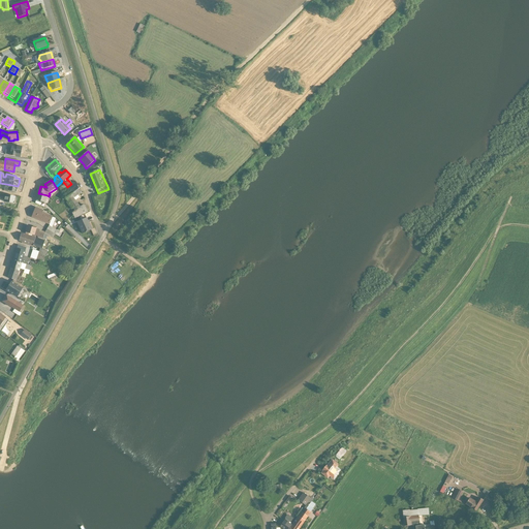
[(78,185),(75,182),(71,184),(67,187),(61,192),(67,201),(66,203),(68,206),(76,201),(75,200),(80,197),(78,195),(82,192),(76,186),(78,185)]
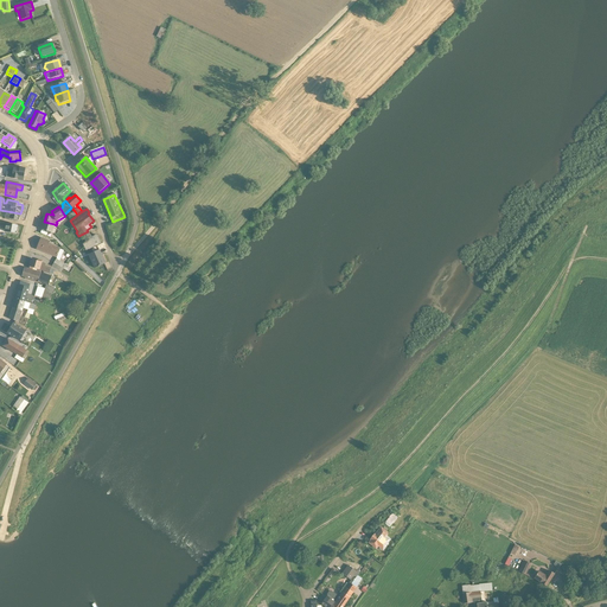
[(2,210),(0,217),(5,217),(5,219),(12,221),(13,221),(19,221),(19,218),(20,213),(2,210)]
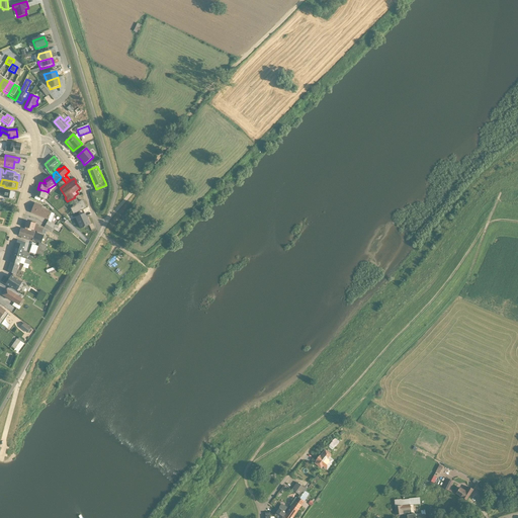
[(44,200),(47,191),(37,189),(35,196),(38,197),(38,198),(44,200)]
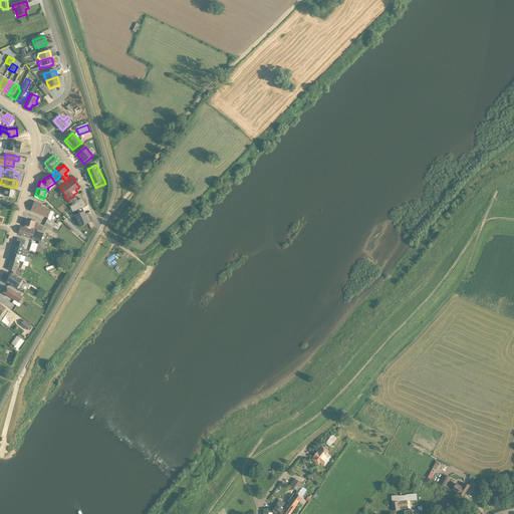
[(0,196),(4,197),(14,199),(15,191),(0,189),(0,196)]
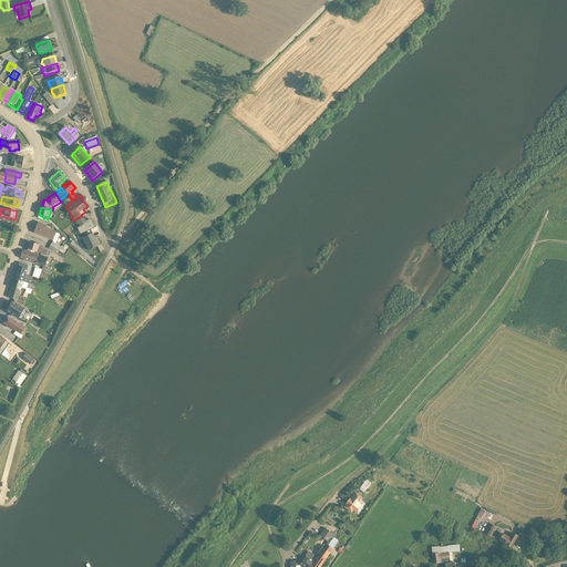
[(78,228),(80,235),(94,228),(90,219),(85,222),(82,216),(73,220),(76,225),(78,224),(80,226),(78,228)]
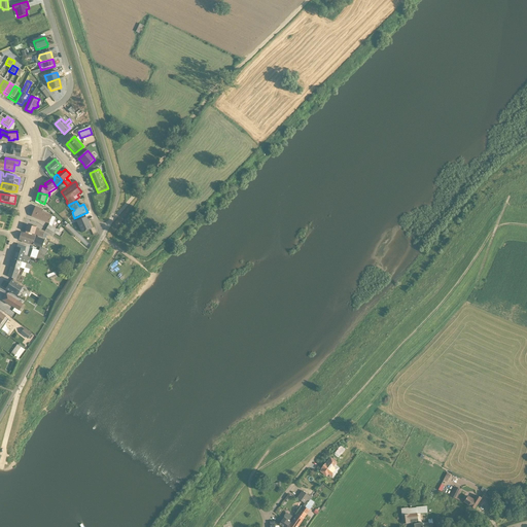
[(43,210),(35,207),(32,216),(48,223),(49,225),(51,226),(55,218),(51,216),(53,215),(42,211),(43,210)]
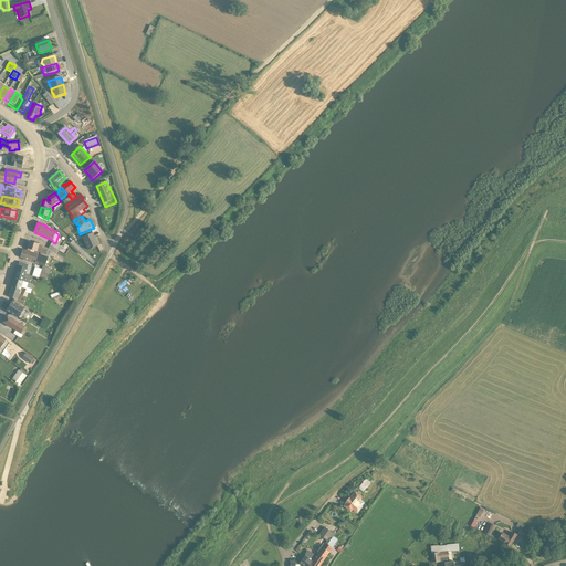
[(92,234),(83,238),(87,250),(97,245),(92,234)]
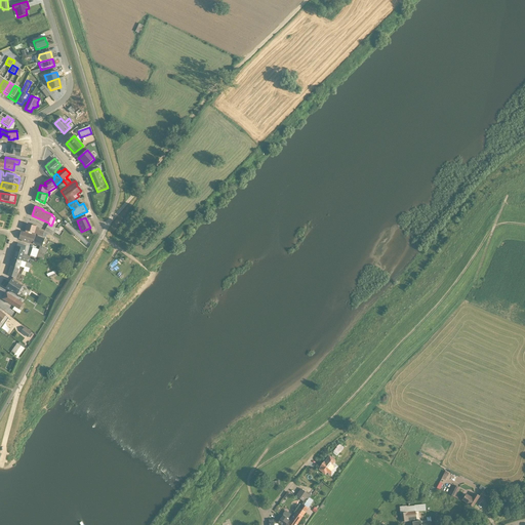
[(32,226),(27,225),(25,231),(35,234),(35,237),(45,239),(46,235),(50,236),(51,235),(44,231),(39,229),(36,228),(37,226),(32,225),(32,226)]
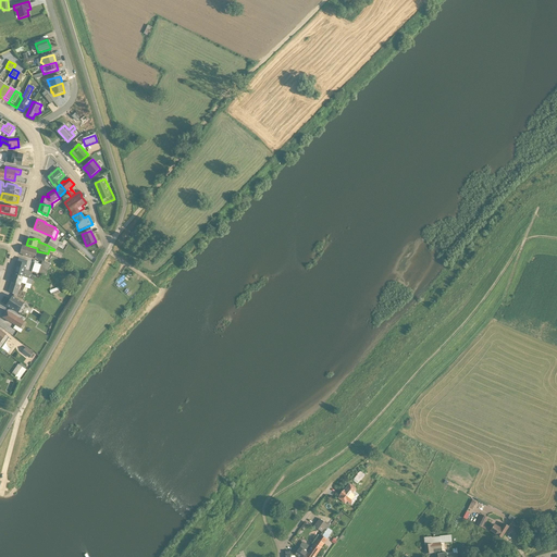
[(51,238),(49,242),(62,250),(64,246),(51,238)]
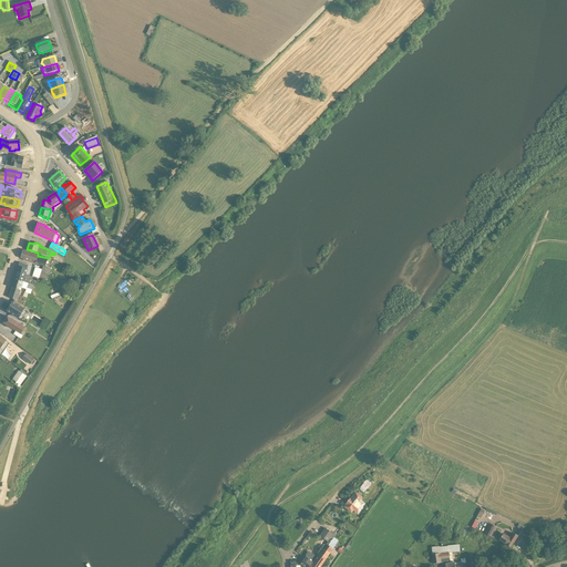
[(23,261),(34,265),(38,253),(28,250),(27,251),(23,250),(20,259),(23,260),(23,261)]
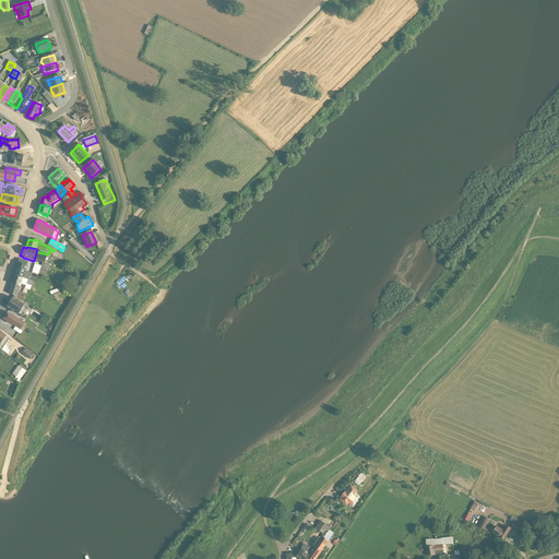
[(50,256),(37,252),(35,261),(43,263),(42,266),(38,274),(46,277),(50,264),(47,263),(50,256)]
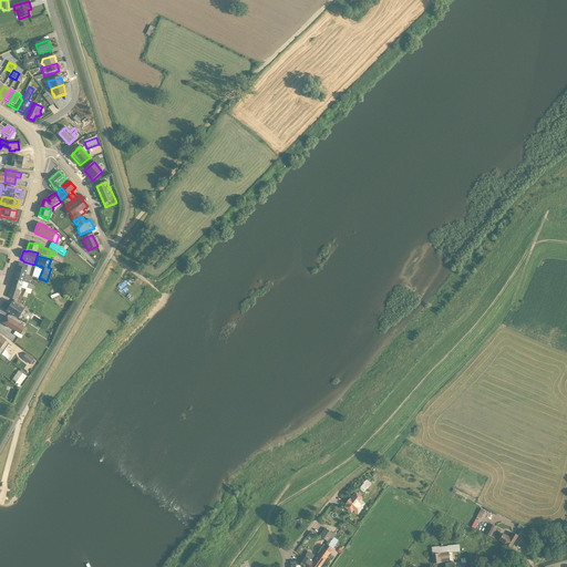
[(24,265),(19,263),(13,279),(23,282),(28,269),(27,269),(28,266),(24,266),(24,265)]
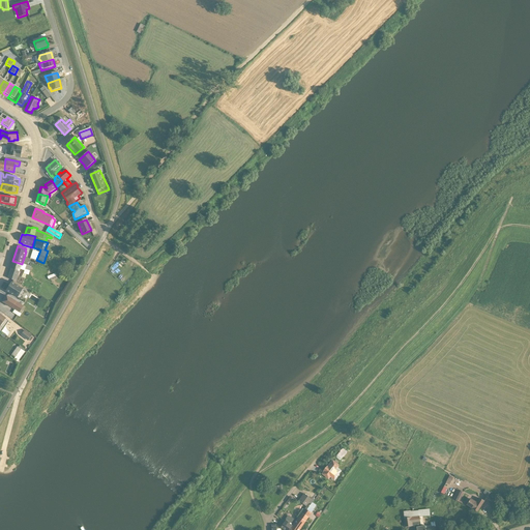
[(36,261),(39,253),(33,251),(30,259),(36,261)]
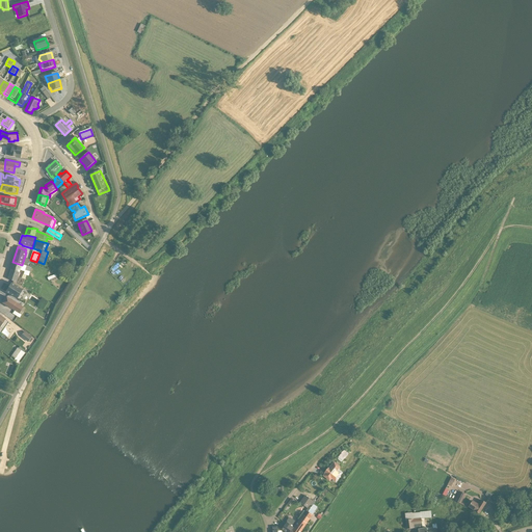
[(26,266),(12,262),(7,278),(14,282),(22,286),(26,275),(28,276),(30,272),(25,270),(26,266)]
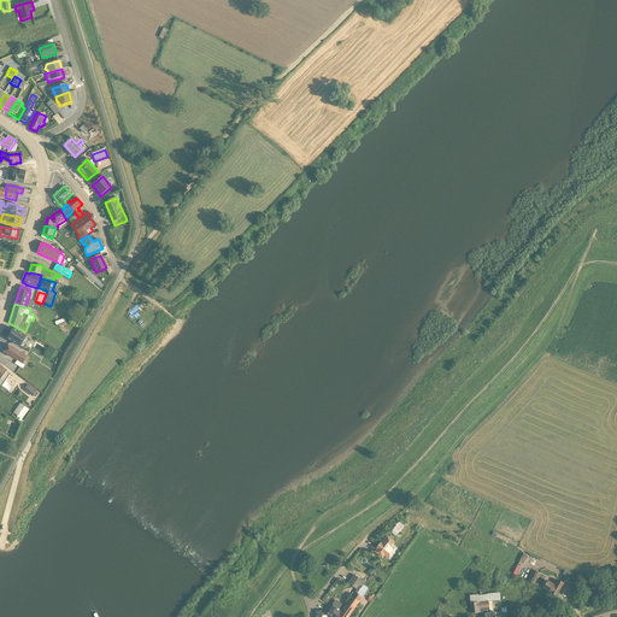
[(6,339),(24,350),(30,340),(27,338),(27,336),(25,331),(16,327),(12,333),(11,333),(6,339)]
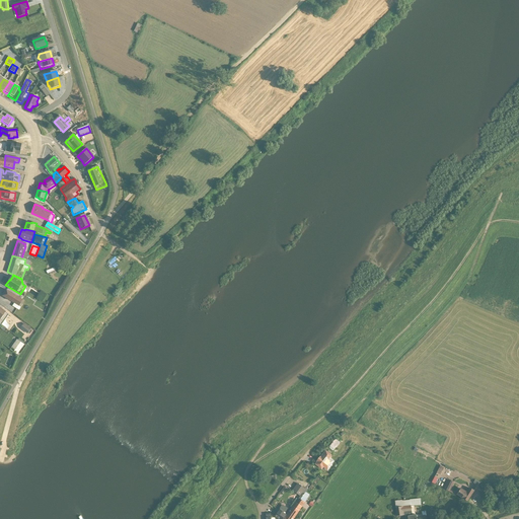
[(22,310),(25,312),(25,311),(28,313),(30,311),(31,312),(34,307),(15,295),(6,290),(2,296),(11,302),(14,303),(12,306),(19,310),(20,307),(21,307),(23,303),(26,305),(22,310)]
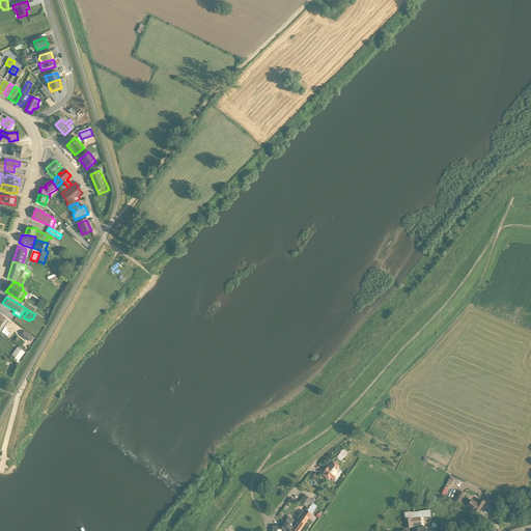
[(0,332),(1,333),(8,322),(5,319),(5,318),(0,314),(0,332)]
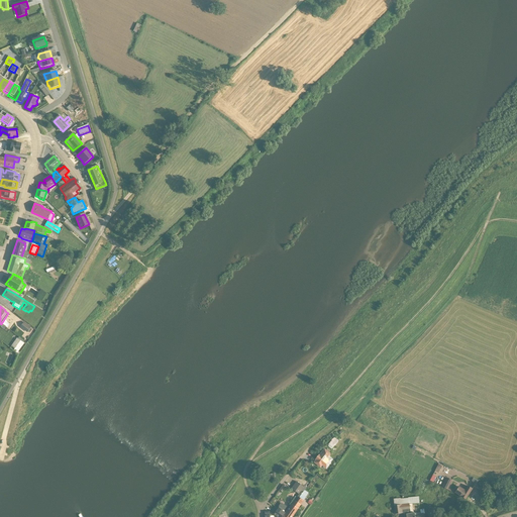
[(24,322),(20,327),(27,333),(28,332),(29,333),(32,330),(30,328),(31,327),(24,322)]
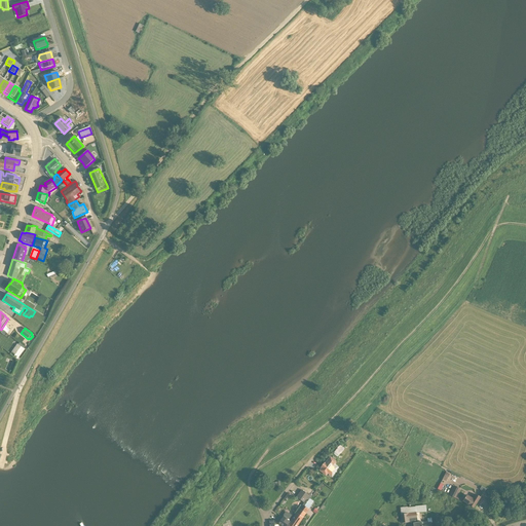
[(11,352),(14,355),(13,357),(12,357),(19,361),(28,349),(20,343),(17,345),(13,341),(9,346),(13,349),(11,352)]
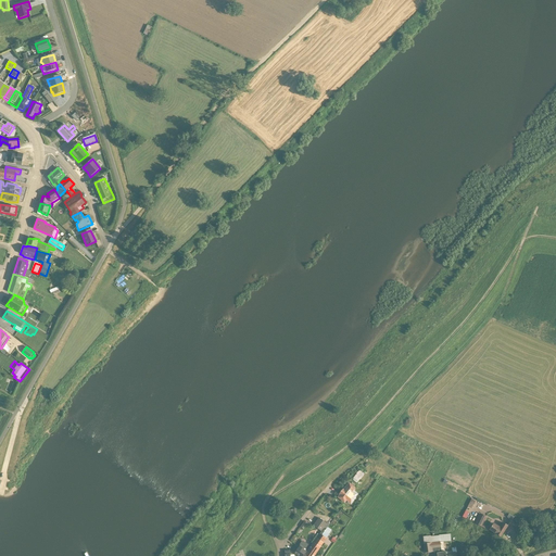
[(344,503),(355,489),(349,484),(338,497),(344,503)]
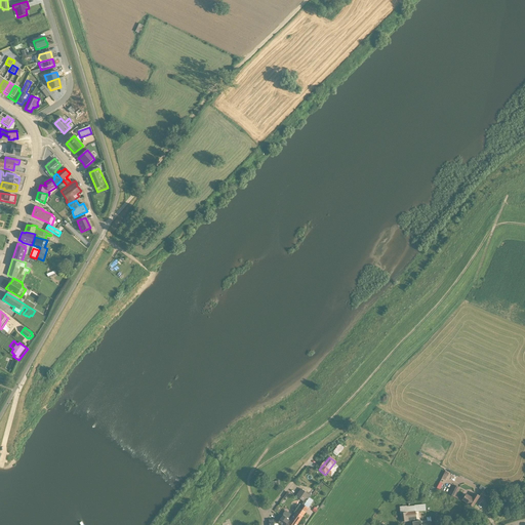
[(455,497),(459,488),(453,485),(449,494),(455,497)]
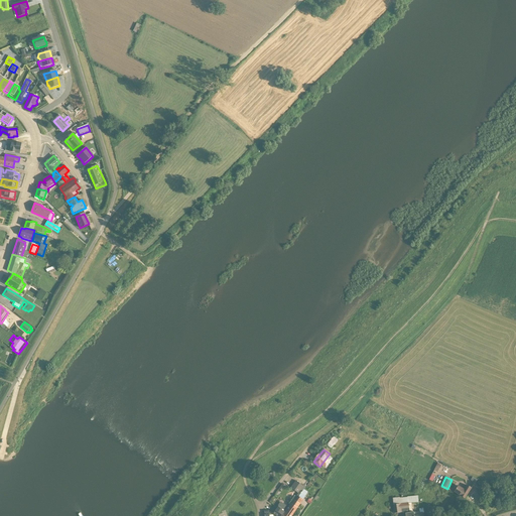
[(300,490),(303,486),(296,481),(293,485),(300,490)]
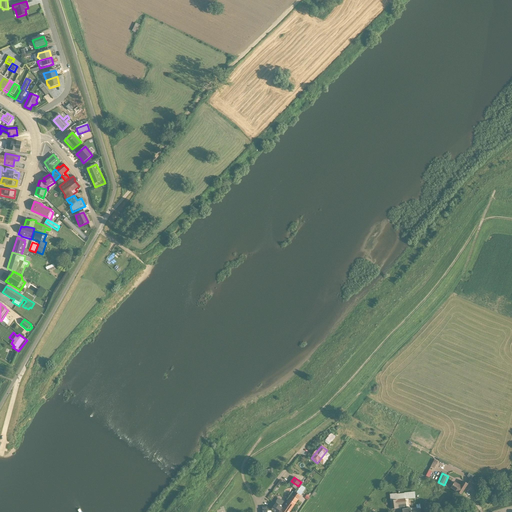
[(297,487),(298,486),(291,481),(288,484),(295,489),(297,487)]
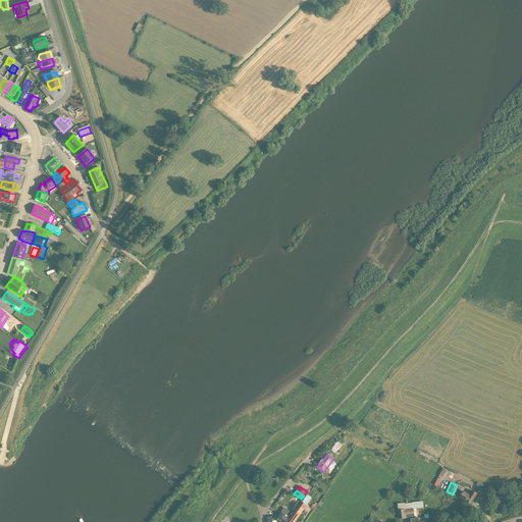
[(460,498),(463,500),(469,504),(476,493),(472,490),(469,496),(467,493),(464,492),(460,498)]
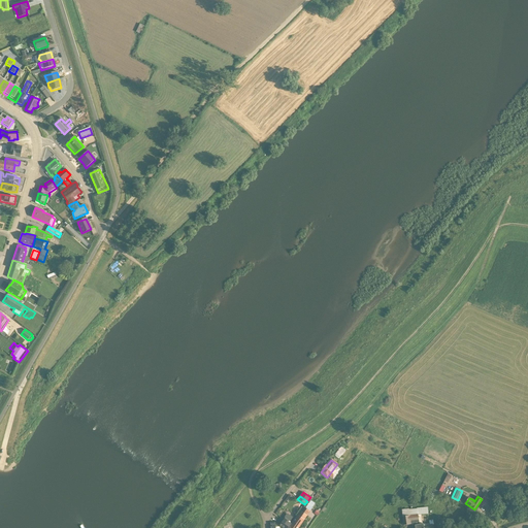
[(415,524),(415,527),(432,527),(430,513),(428,514),(427,510),(428,510),(428,507),(425,507),(425,510),(423,512),(422,507),(408,509),(409,516),(402,516),(403,525),(406,525),(415,524)]
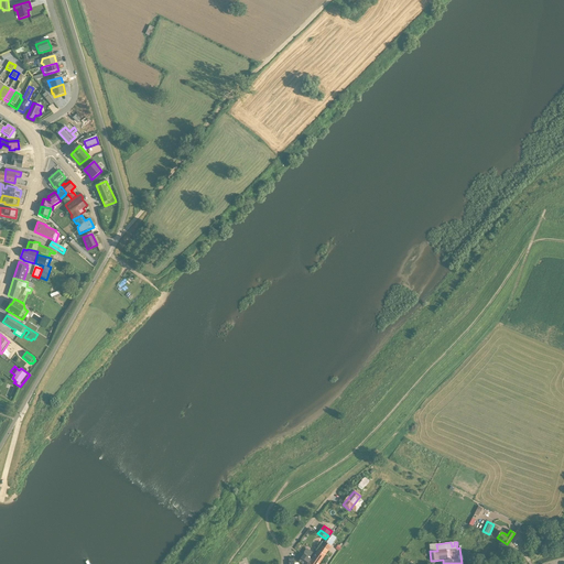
[(317,563),(327,551),(322,546),(307,563),(317,563)]
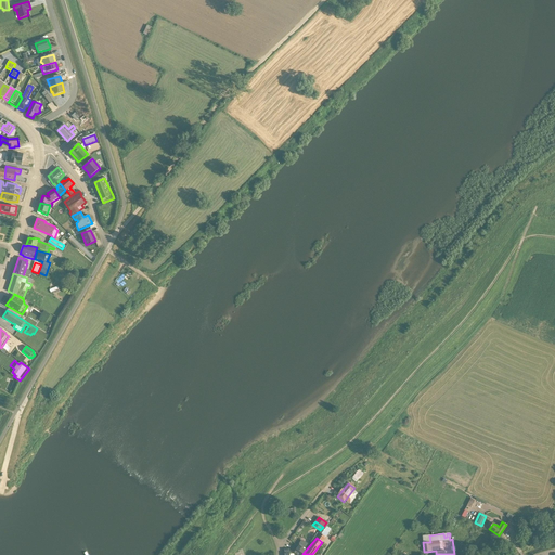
[(301,554),(309,545),(302,541),(295,552),(298,554),(301,554)]
